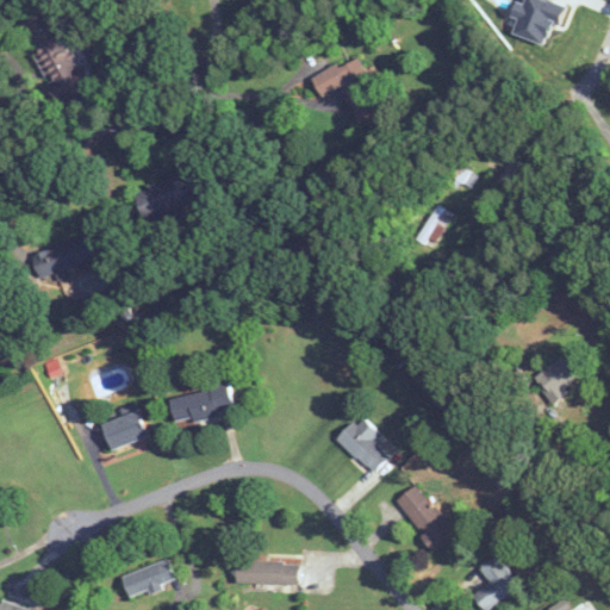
[(94,83),(86,63),(76,68),(50,10),(25,20),(39,54),(35,55),(56,101),(94,83)]
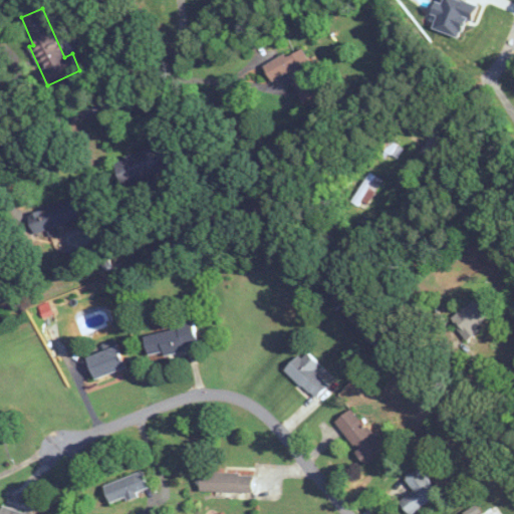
[(291,81),(302,103),(325,91),(304,47),(264,67),(271,81),(293,71),(297,79),(291,81)]
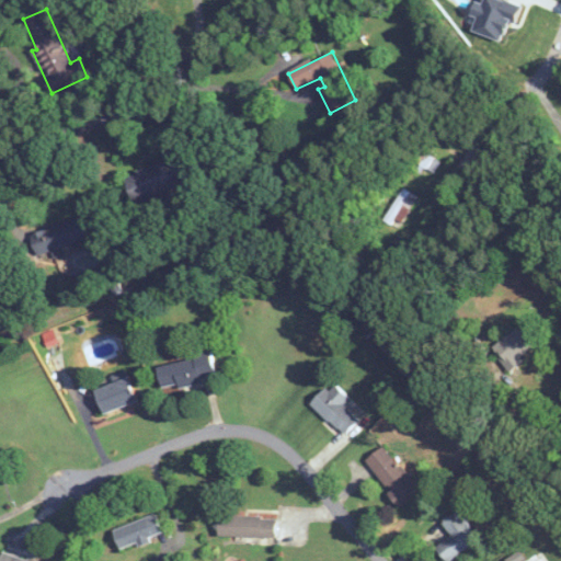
[(162,148),(168,163),(125,176),(134,204),(182,189),(180,180),(192,175),(181,142),(162,148)]
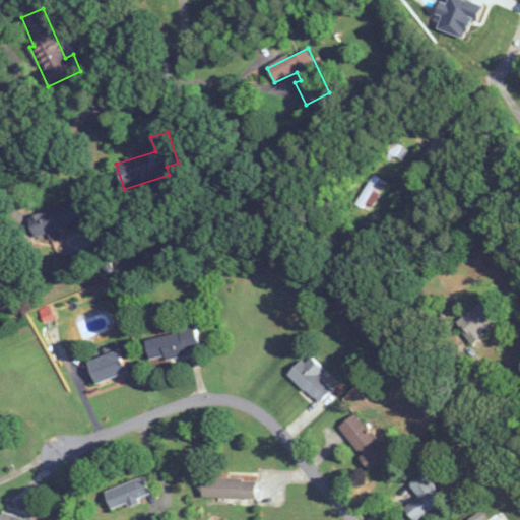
[(385,181),(373,175),(356,205),(369,212),(385,181)]
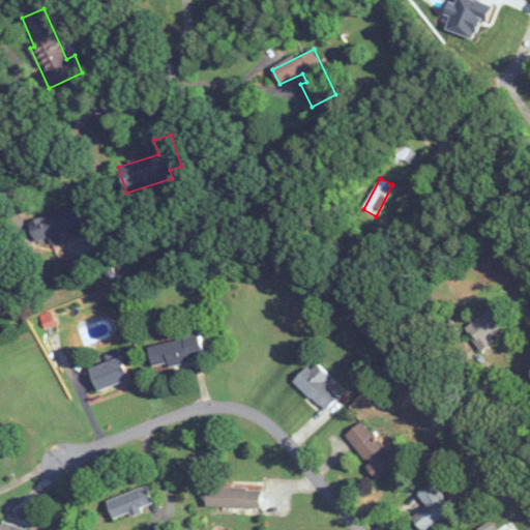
[(84,227),(78,206),(27,221),(33,241),(84,227)]
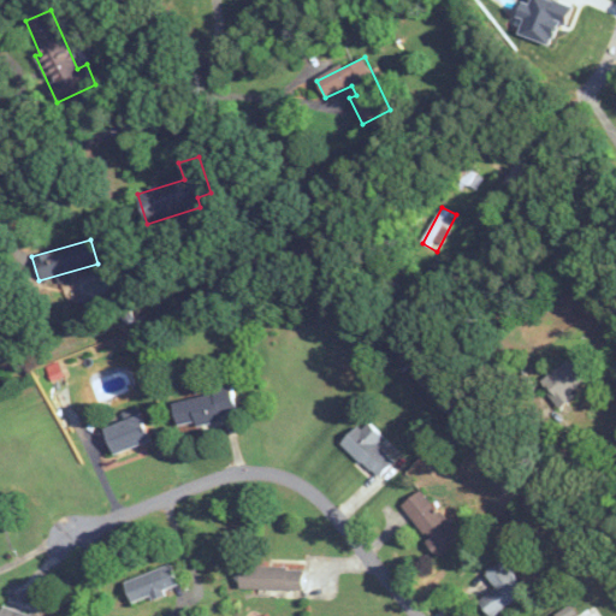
[(587,383),(569,359),(539,381),(557,406),(587,383)]
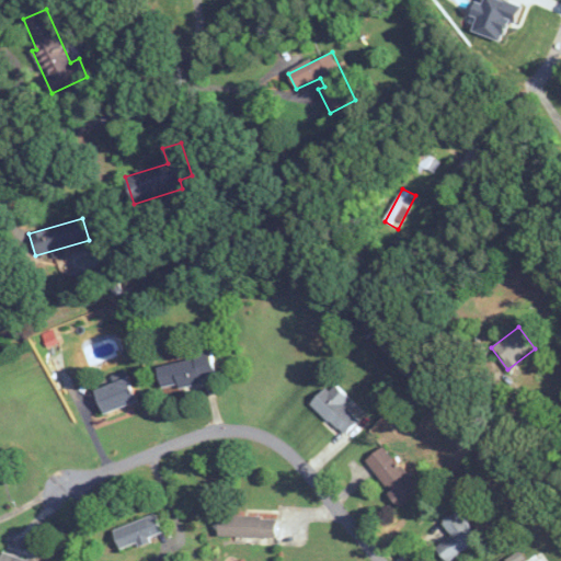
[(217,378),(213,353),(158,365),(163,389),(217,378)]
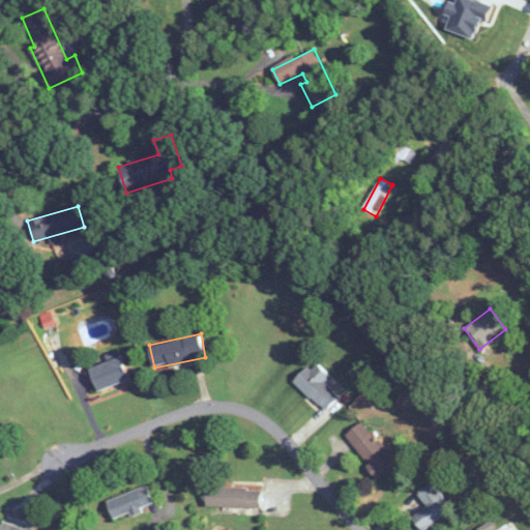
[(129,380),(122,356),(89,366),(97,390),(129,380)]
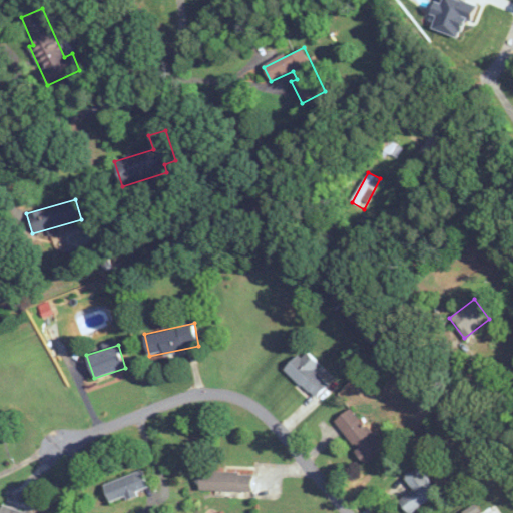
[(314,371),(320,364),(304,350),(285,371),(316,398),(329,384),(314,371)]
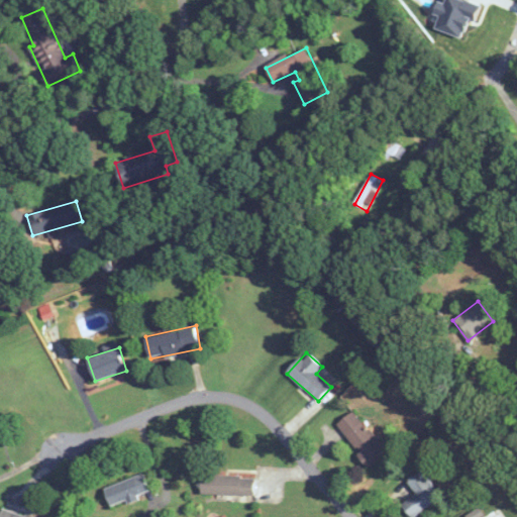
[(336,425),(372,464),(387,450),(352,411),(336,425)]
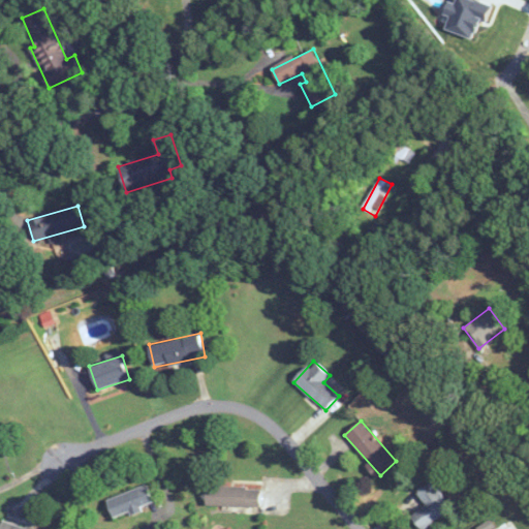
[(426,504),(411,516),(421,528),(422,528),(454,506),(445,496),(450,492),(439,476),(417,493),(426,504)]
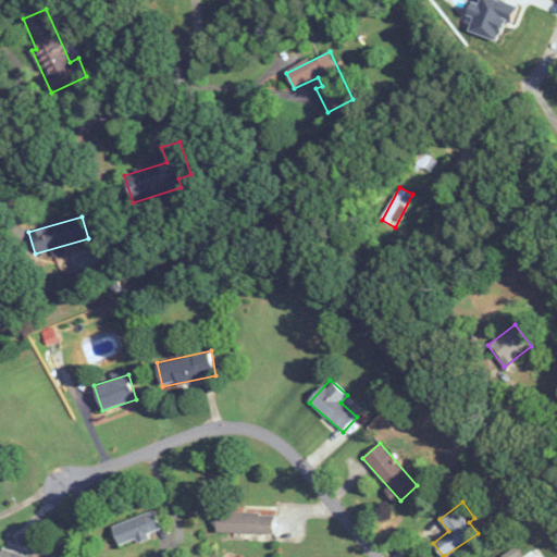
[(162,531),(156,511),(112,525),(119,545),(162,531)]
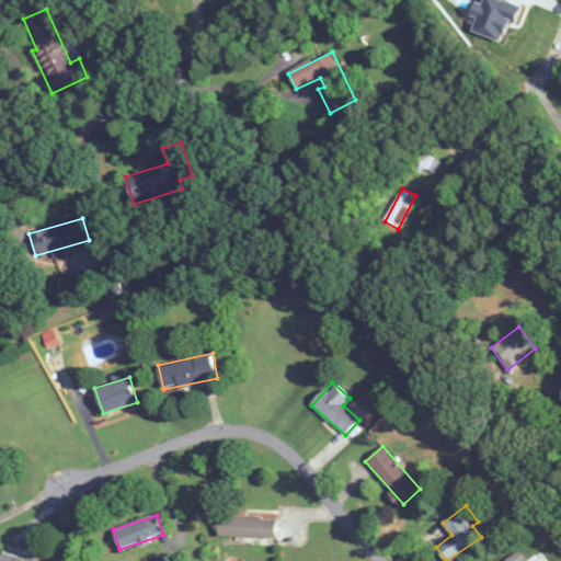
[(275,536),(275,516),(218,515),(218,535),(275,536)]
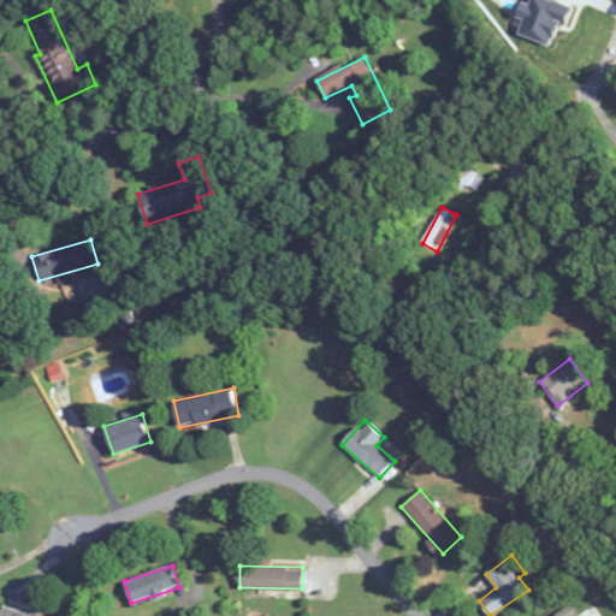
[(0,609),(0,615),(41,615),(3,604),(0,609)]
